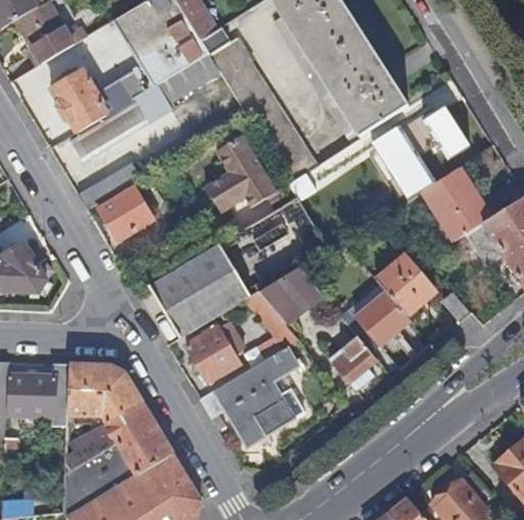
[(0,0),(0,25),(2,29),(16,19),(37,6),(33,0),(0,0)]
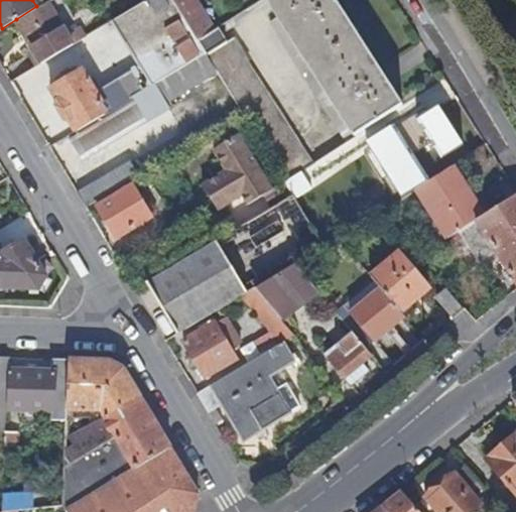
[(74,43),(47,0),(36,6),(16,19),(42,62),(74,43)]
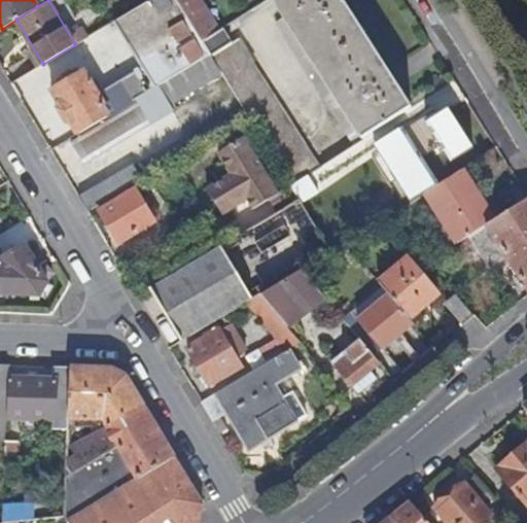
[(147,0),(115,20),(144,65),(121,78),(134,99),(157,84),(210,51),(202,39),(177,0),(147,0)]
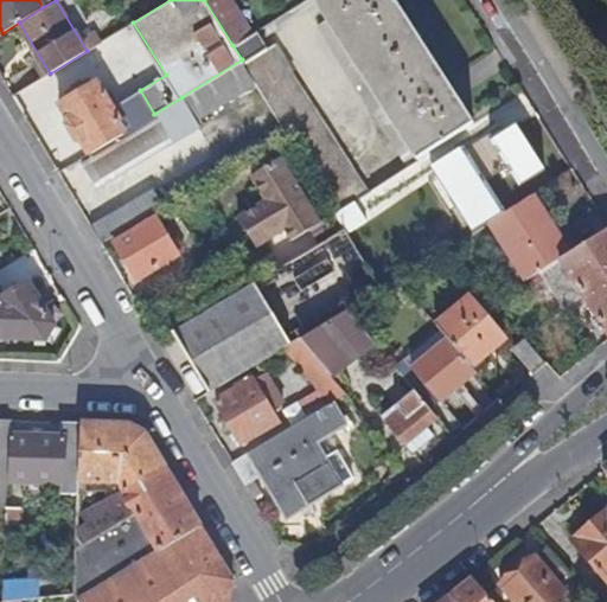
[(204,0),(232,45),(253,32),(231,0),(204,0)]
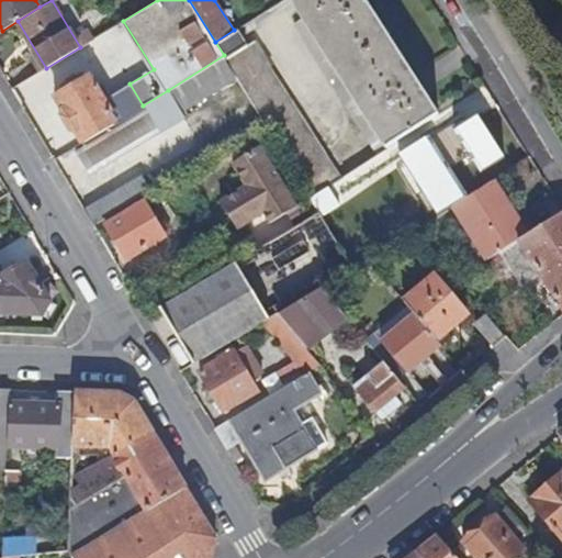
[(294,0),(304,15),(295,22),(380,153),(418,129),(441,114),(367,0),(294,0)]
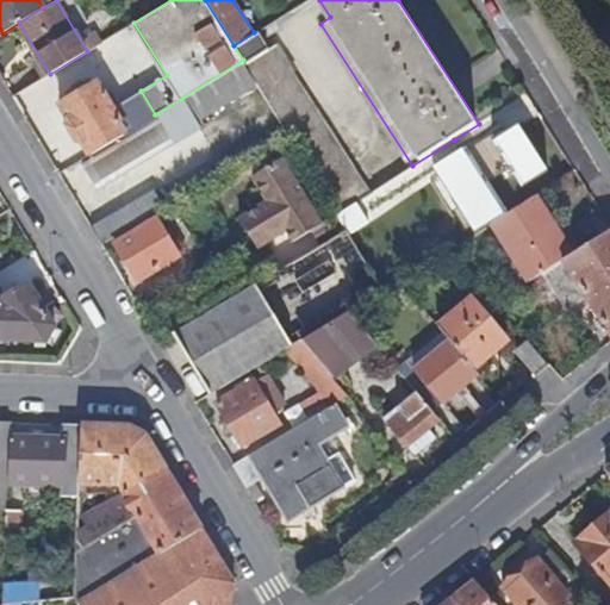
[(337,212),(372,191),(275,42),(268,47),(257,31),(254,32),(234,45),(243,60),(256,81),(287,131),(337,212)]
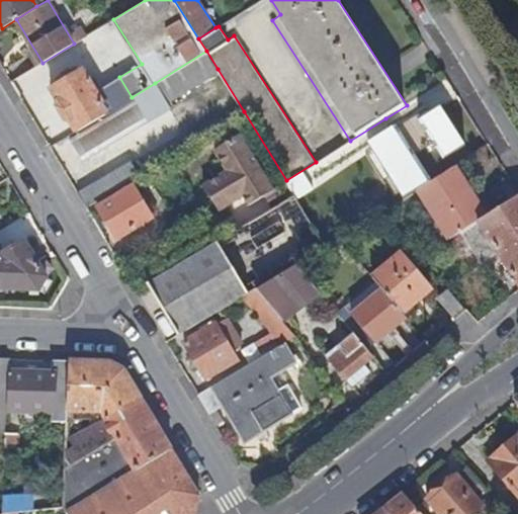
[(206,51),(155,83),(166,100),(218,69),(206,51)]
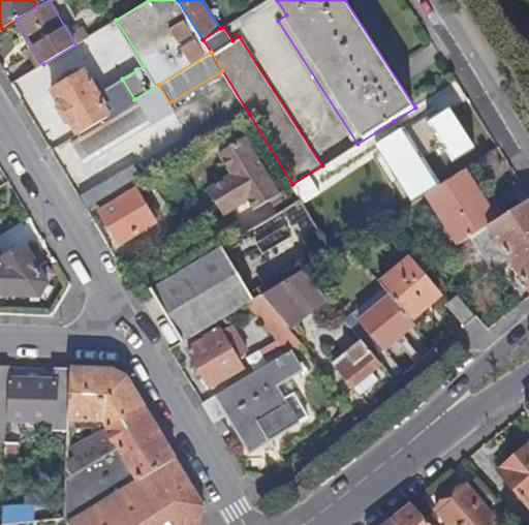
[(79,133),(110,114),(102,102),(104,101),(92,82),(90,83),(84,71),(53,91),(79,133)]
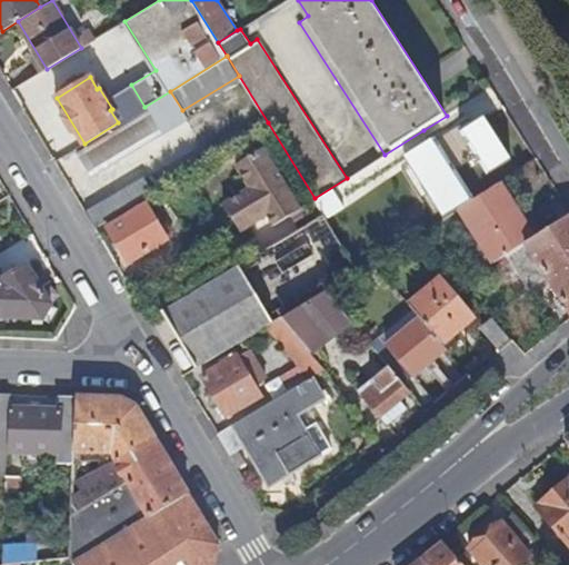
[(452,141),(457,138),(489,188),(500,181),(538,157),(502,100),(448,135),(452,141)]
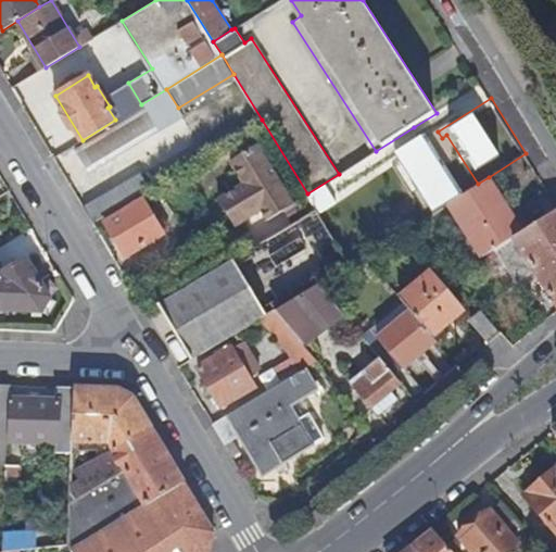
[(116,122),(84,142),(76,147),(90,171),(160,128),(146,104),(142,107),(116,122)]
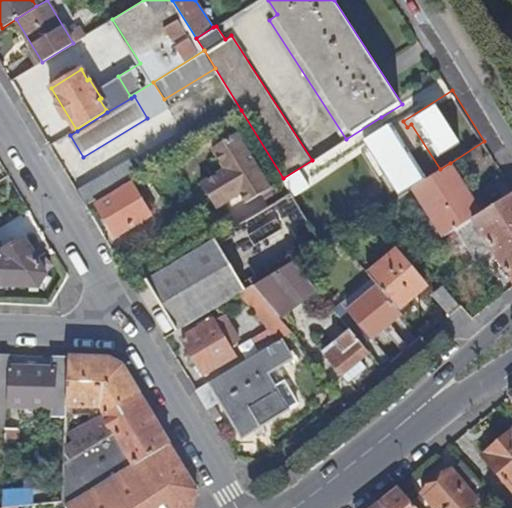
[(346,139),(312,160),(283,178),(290,189),(320,171),(324,176),(392,134),(381,117),(346,139)]
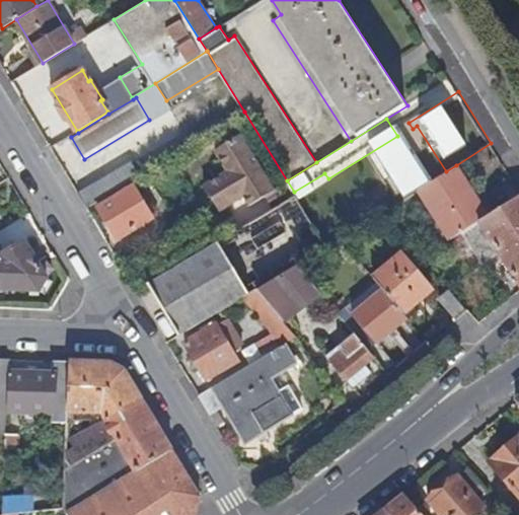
[(249,205),(265,196),(272,208),(278,205),(295,195),(294,192),(287,180),(273,189),(239,134),(215,148),(228,170),(204,186),(219,210),(243,195),(249,205)]
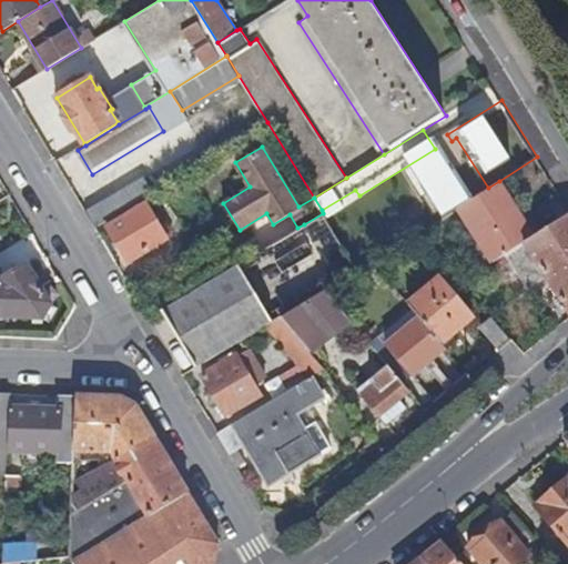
[(95,227),(153,192),(143,177),(87,211),(95,227)]
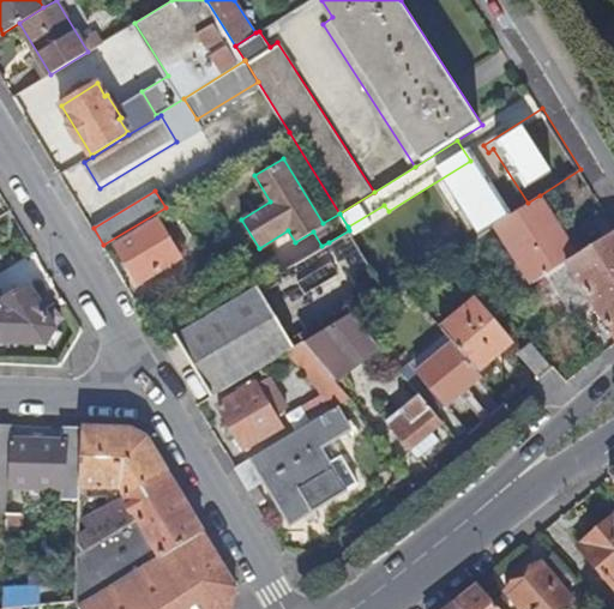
[(511,213),(495,223),(535,282),(569,260),(578,254),(540,196),(528,203),(511,213)]
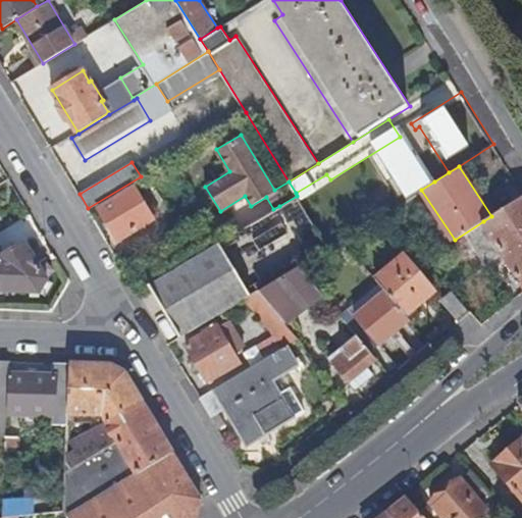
[(429,172),(400,191),(405,200),(421,190),(434,182),(429,172)]
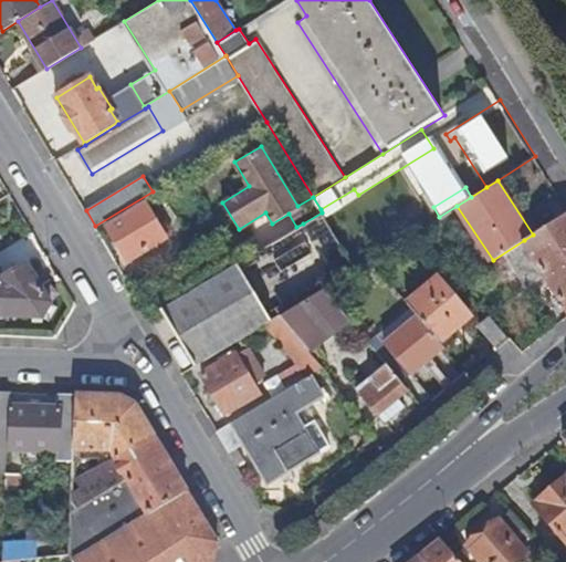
[(146,201),(107,225),(128,259),(167,236),(146,201)]
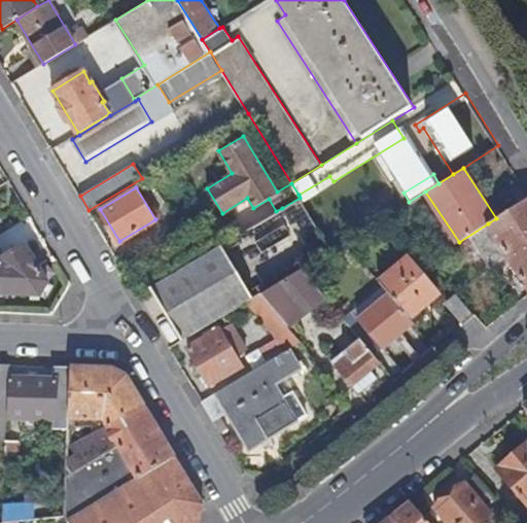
[(526,199),(496,218),(488,223),(526,284),(526,199)]
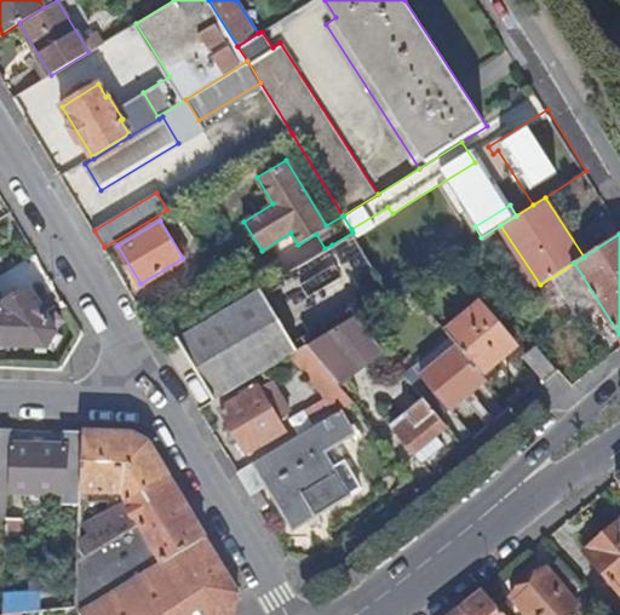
[(325,248),(298,265),(311,286),(345,265),(332,245),(325,248)]
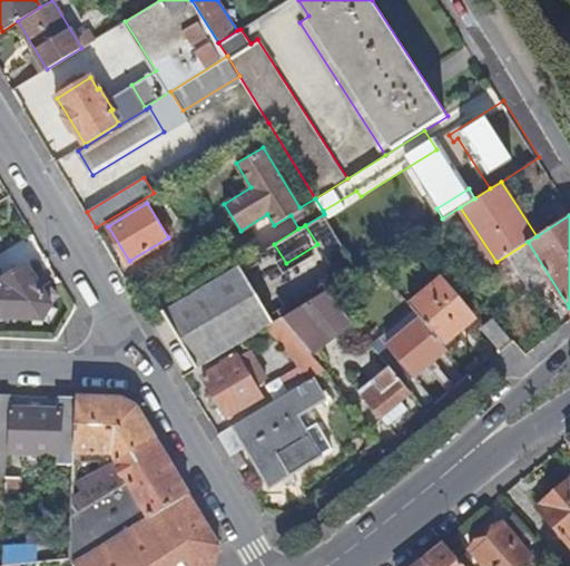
[(26,264),(1,280),(0,279),(0,314),(32,315),(33,318),(42,319),(51,304),(47,295),(46,296),(26,264)]
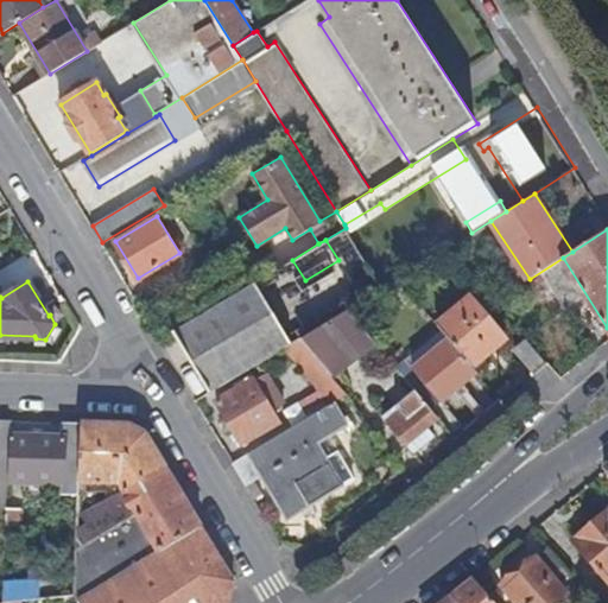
[(213,392),(291,344),(254,283),(175,330),(213,392)]
